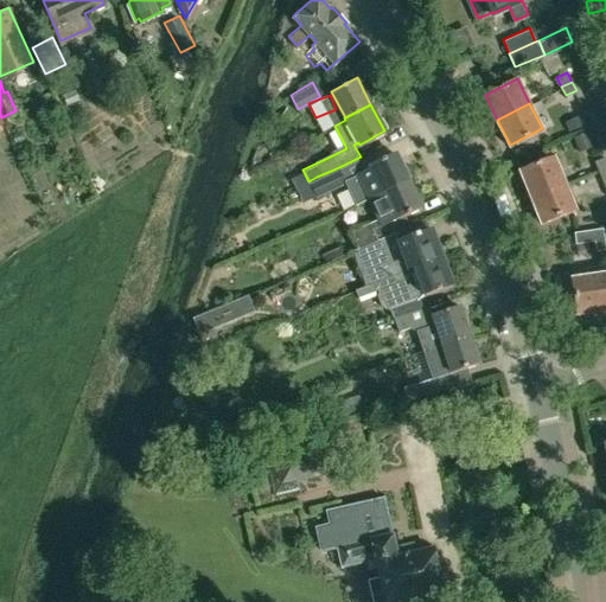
[(567,128),(582,122),(579,113),(563,119),(567,128)]
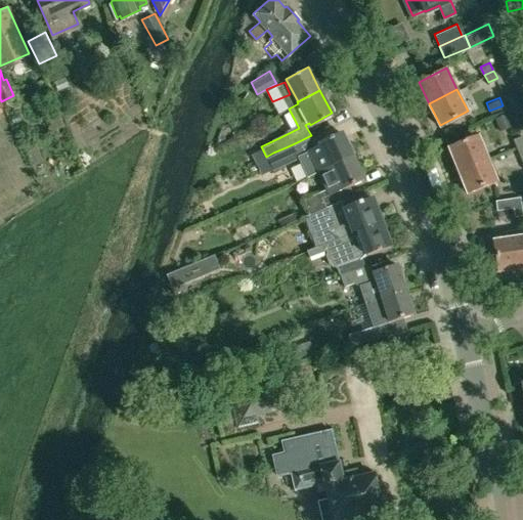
[(494,116),(499,129),(512,124),(507,112),(494,116)]
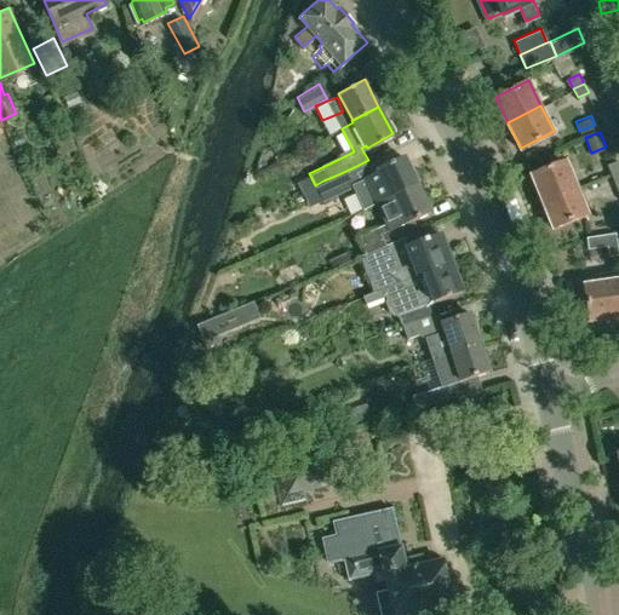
[(356,179),(351,168),(338,174),(324,180),(331,196),(351,187),(361,207),(374,201),(374,202),(417,183),(405,155),(378,166),(379,168),(356,179)]
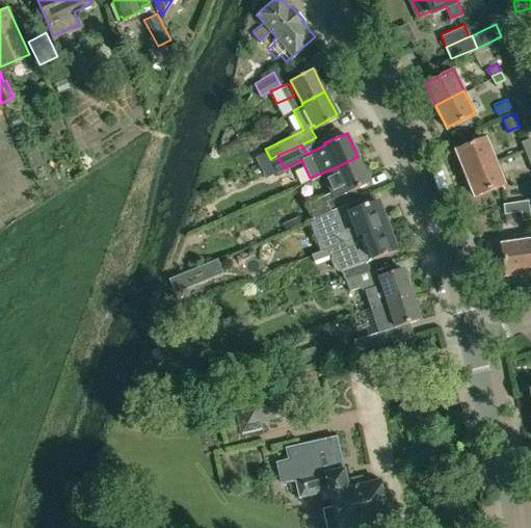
[(521,139),(524,148),(530,144),(530,137),(530,135),(521,139)]
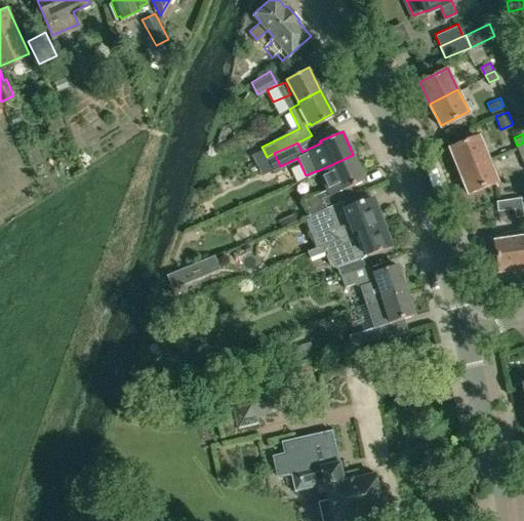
[(450,147),(459,169),(487,158),(479,135),(450,147)]
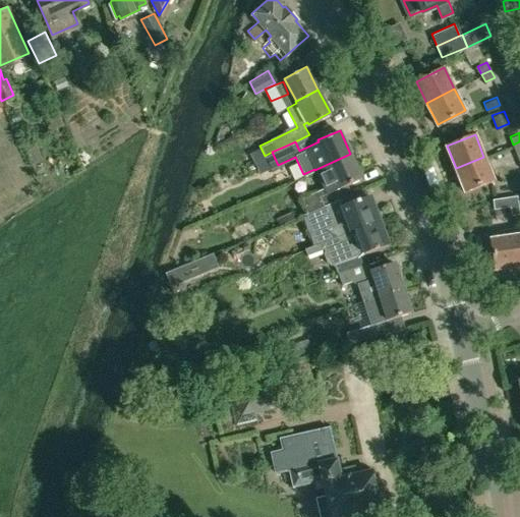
[(361,177),(350,154),(314,170),(323,186),(300,197),(306,211),(349,192),(350,192),(346,184),(361,177)]
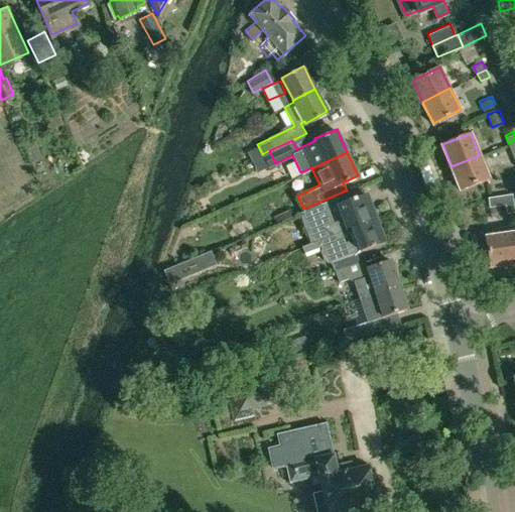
[(452,166),(461,188),(488,177),(479,155),(452,166)]
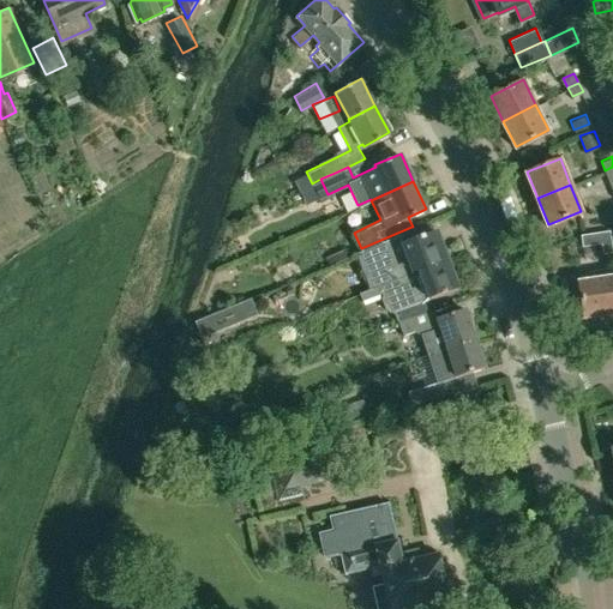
[(269,216),(307,217),(308,188),(270,187),(269,216)]
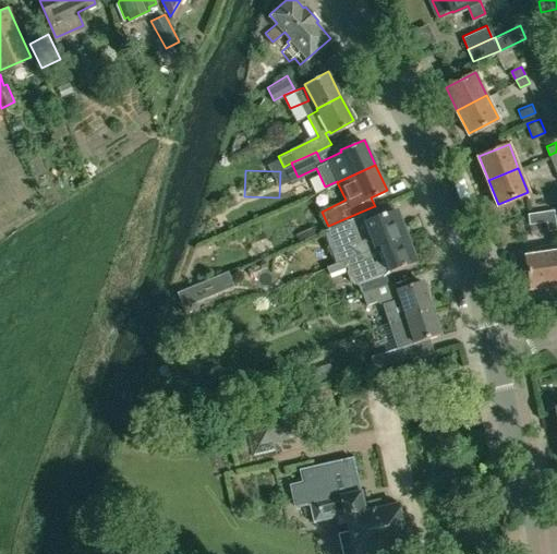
[(396,208),(378,216),(374,206),(328,226),(323,228),(335,262),(326,265),(326,266),(380,244),(406,236),(396,208)]
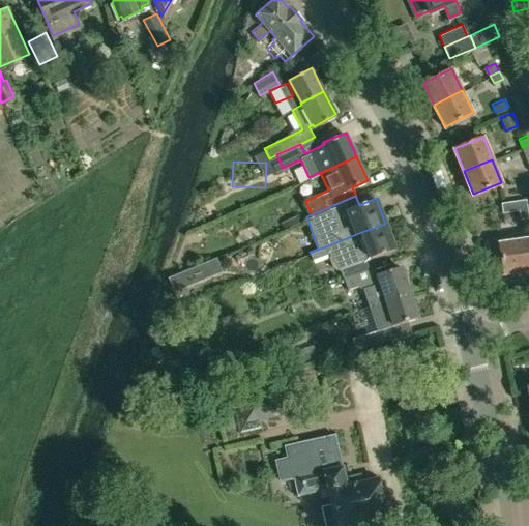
[(528,213),(527,197),(518,199),(519,209),(521,217),(528,215),(528,213)]
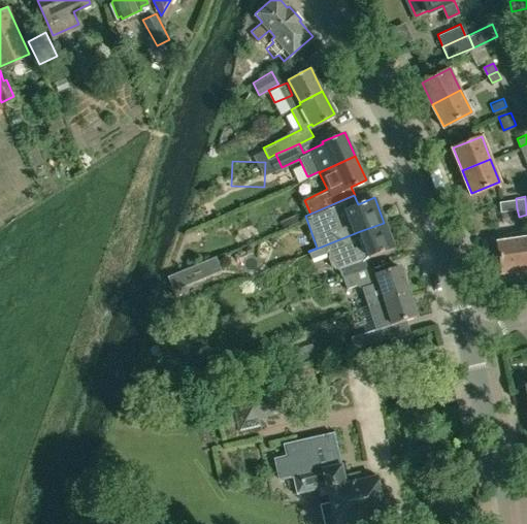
[(500,210),(517,208),(516,198),(499,200),(500,210)]
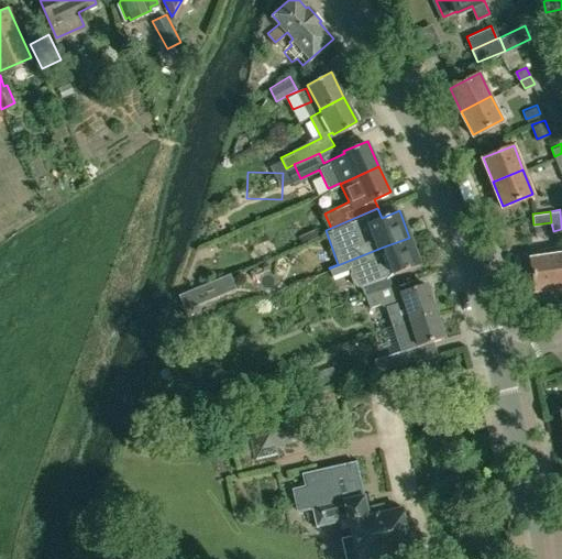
[(315,227),(298,234),(300,241),(318,234),(315,227)]
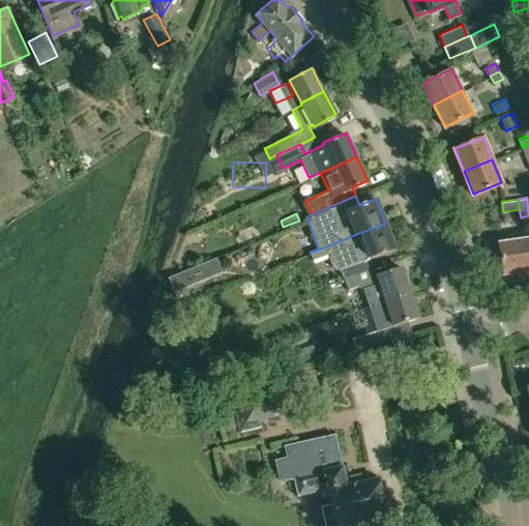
[(394,249),(385,224),(361,232),(310,253),(312,258),(329,252),(328,257),(331,265),(335,268),(344,266),(347,274),(347,275),(366,267),(370,267),(366,259),(371,257),(394,249)]
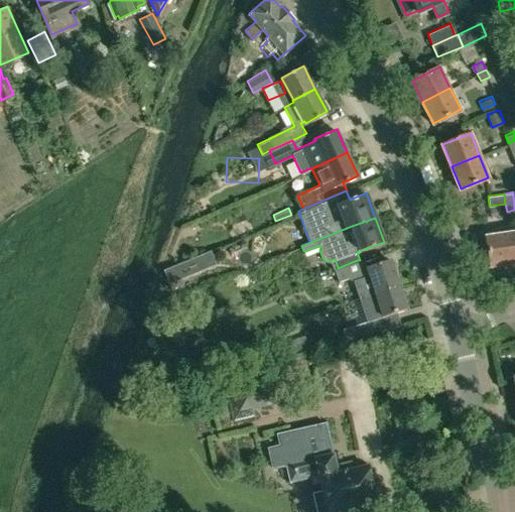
[(487,236),(492,265),(514,261),(511,233),(510,225),(499,227),(500,234),(487,236)]
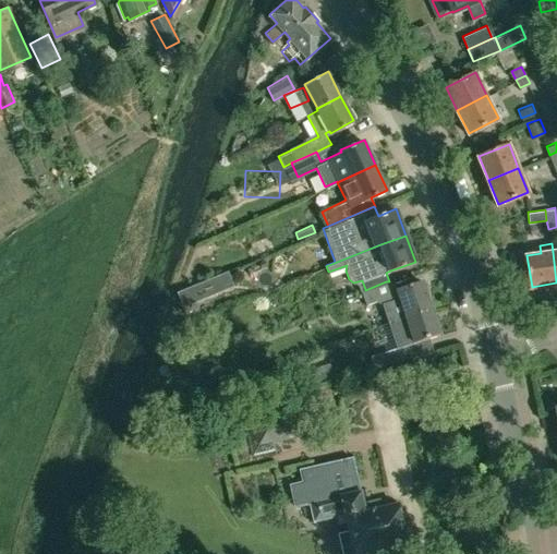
[(176,290),(182,305),(225,288),(218,273),(176,290)]
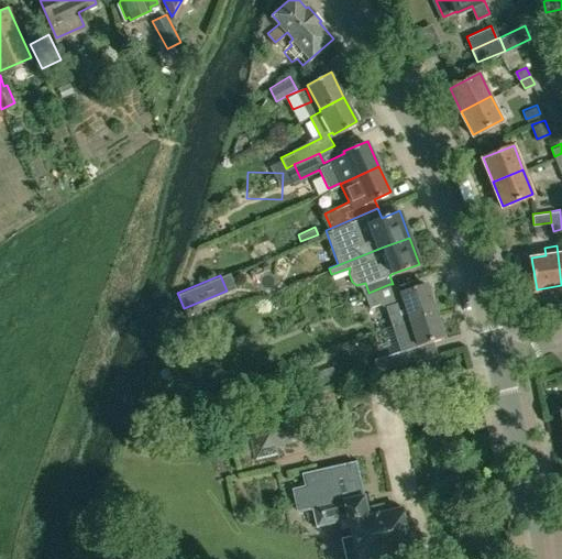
[(426,283),(400,291),(398,282),(393,284),(389,284),(368,293),(368,292),(365,293),(370,306),(381,303),(386,306),(390,324),(433,309),(426,283)]
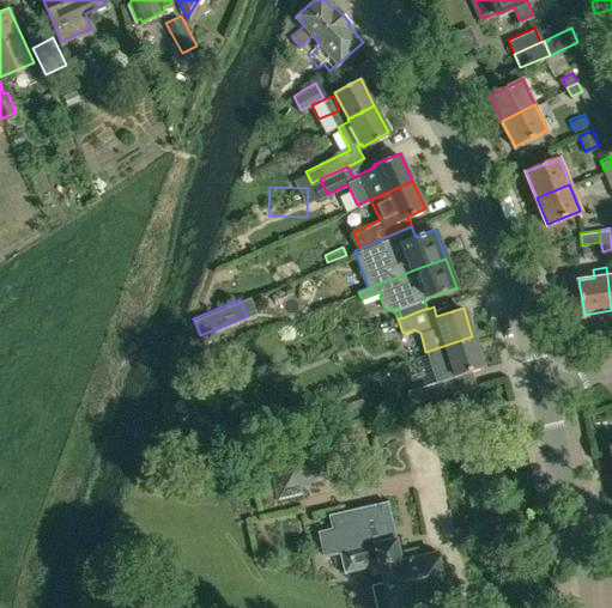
[(472,336),(425,352),(430,365),(435,381),(430,382),(434,394),(453,389),(449,376),(454,375),(482,365),(472,336)]
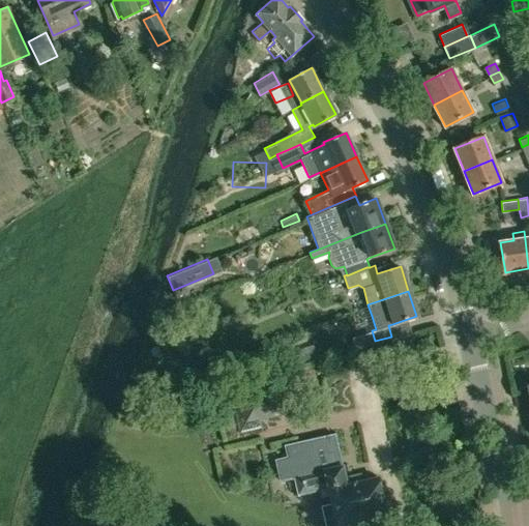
[(294,355),(297,364),(318,357),(313,342),(298,347),(301,353),(294,355)]
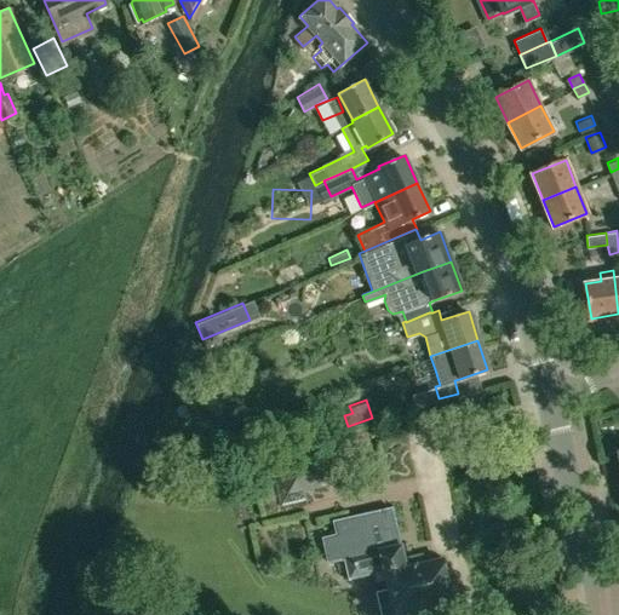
[(302,489),(354,477),(345,443),(267,461),(271,481),(274,481),(279,503),(304,498),(302,489)]
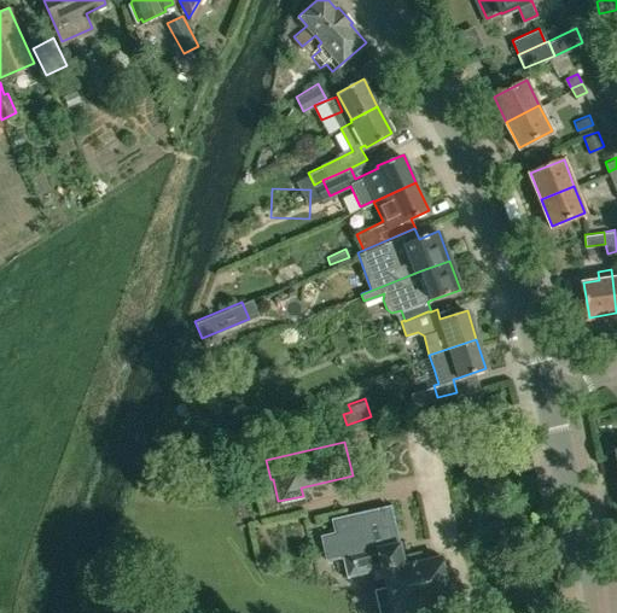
[(400,541),(397,542),(389,505),(331,518),(335,531),(321,533),(326,559),(342,555),(347,576),(371,570),(373,578),(383,576),(390,612),(417,612),(418,612),(452,605),(441,555),(420,559),(420,556),(414,558),(413,550),(402,553),(400,541)]
